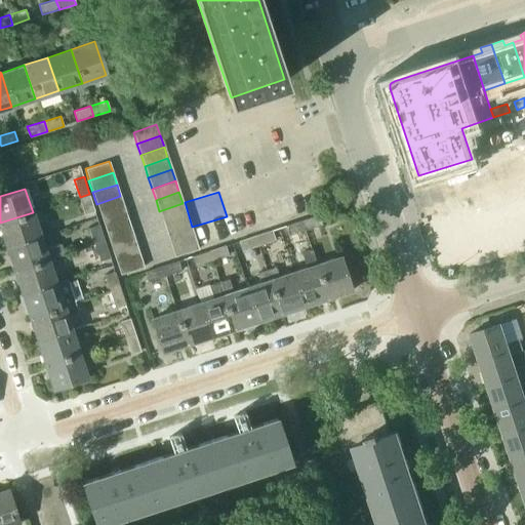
[(94,210),(89,194),(80,197),(85,213),(94,210)]
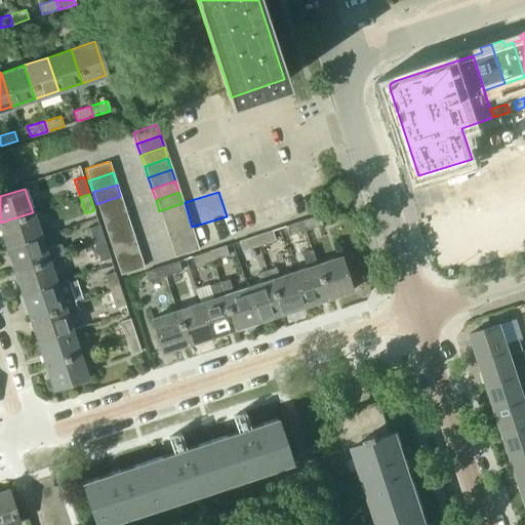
[(524,195),(515,199),(524,229),(524,195)]
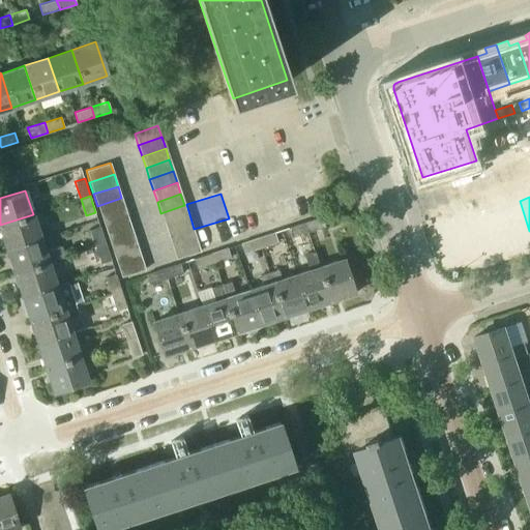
[(97,206),(101,217),(125,209),(121,198),(97,206)]
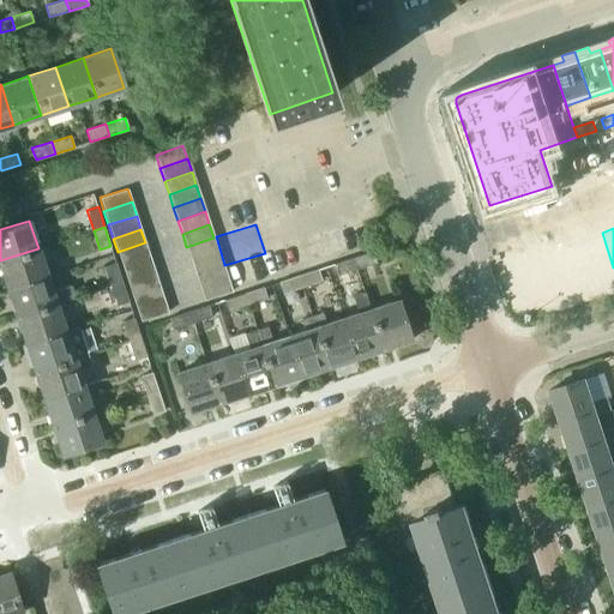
[(613,268),(602,233),(578,241),(591,282),(600,278),(602,284),(613,280),(613,268)]
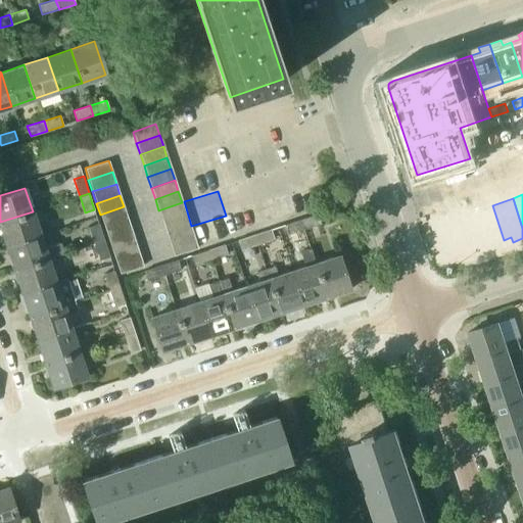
[(186,214),(182,202),(158,210),(162,222),(186,214)]
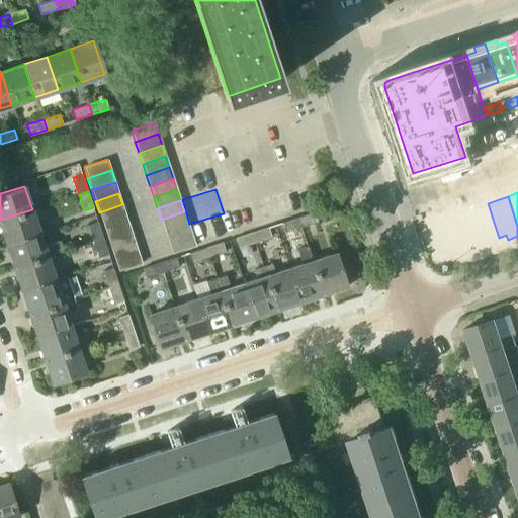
[(488,203),(466,209),(478,245),(486,242),(487,247),(500,242),(499,238),(488,203)]
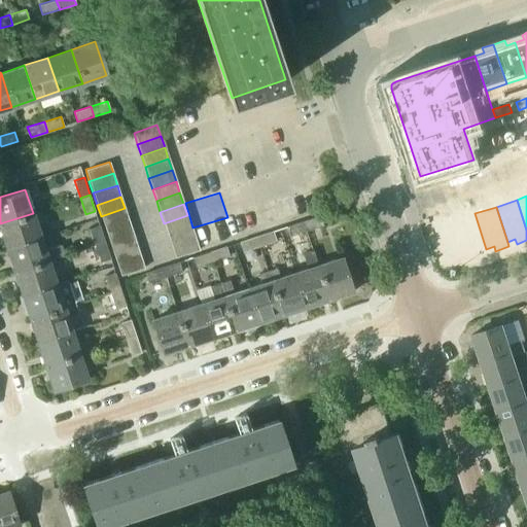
[(101,216),(104,229),(129,220),(125,208),(101,216)]
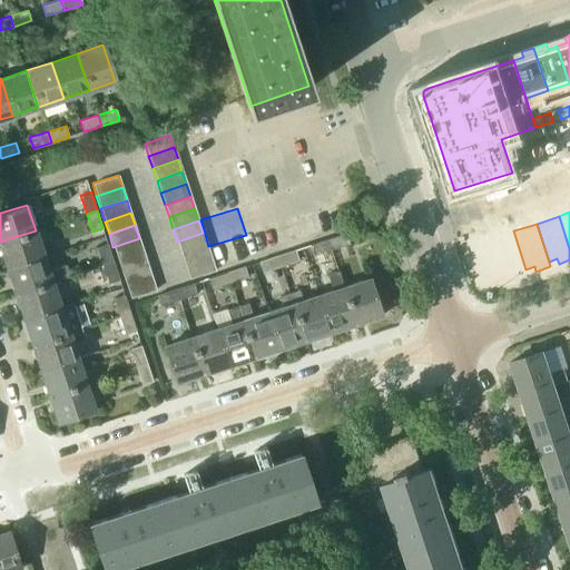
[(0,247),(7,268),(43,256),(36,231),(0,242),(0,247)]
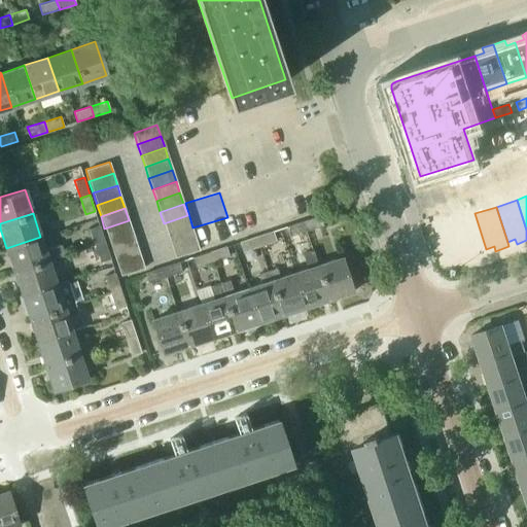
[(475,213),(454,220),(465,255),(472,253),(475,257),(488,253),(486,249),(475,213)]
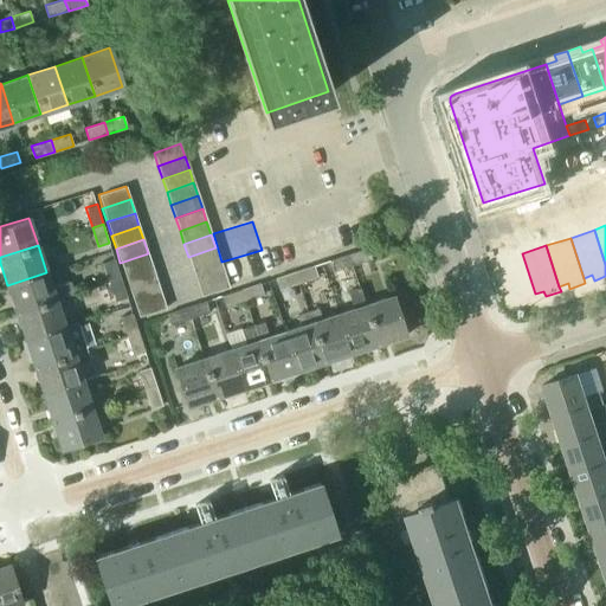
[(188,257),(192,270),(219,260),(216,247),(188,257)]
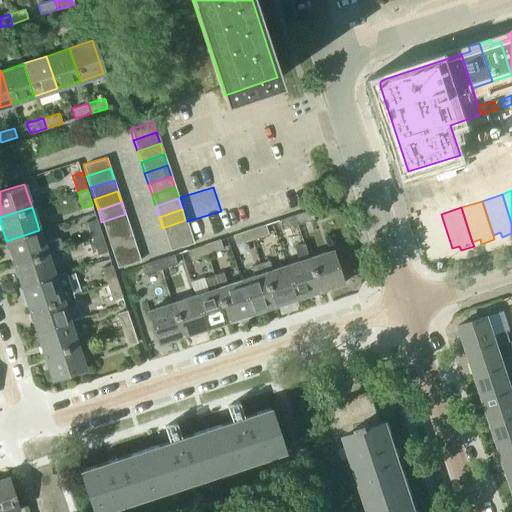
[(314,218),(311,210),(295,215),(298,224),(314,218)]
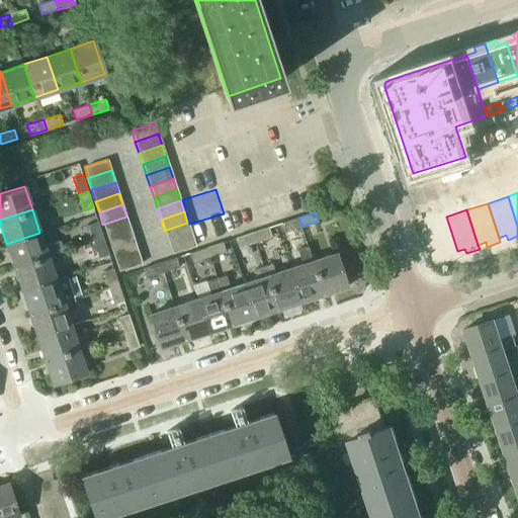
[(444,212),(422,220),(435,259),(457,251),(446,217),(444,212)]
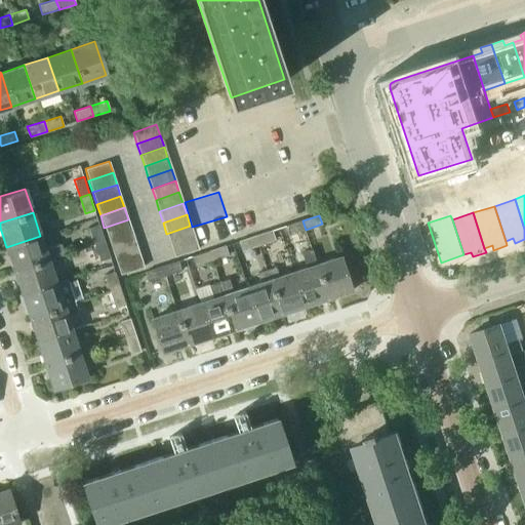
[(104,228),(108,239),(132,231),(128,219),(104,228)]
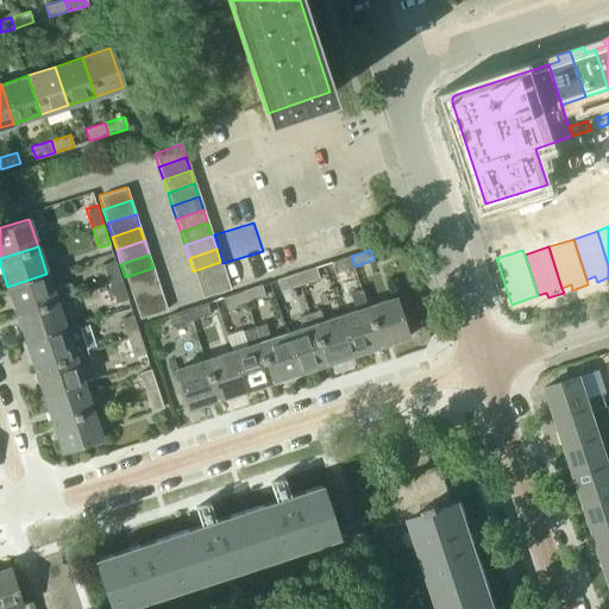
[(355,267),(351,256),(332,262),(336,272),(355,267)]
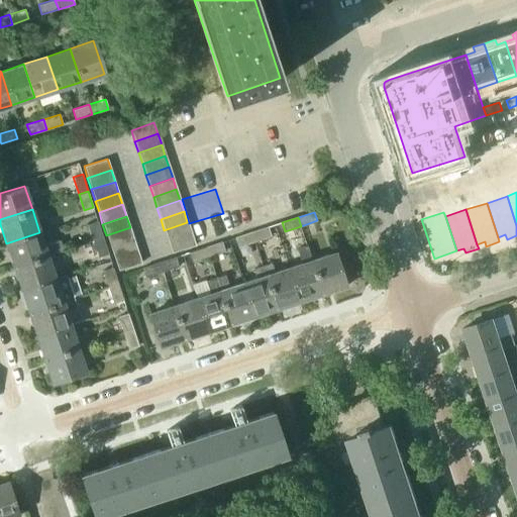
[(103,237),(97,221),(88,224),(93,240),(103,237)]
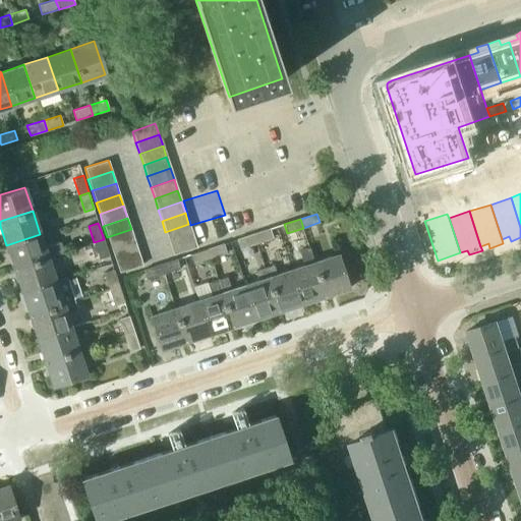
[(165,232),(169,243),(192,235),(188,224),(165,232)]
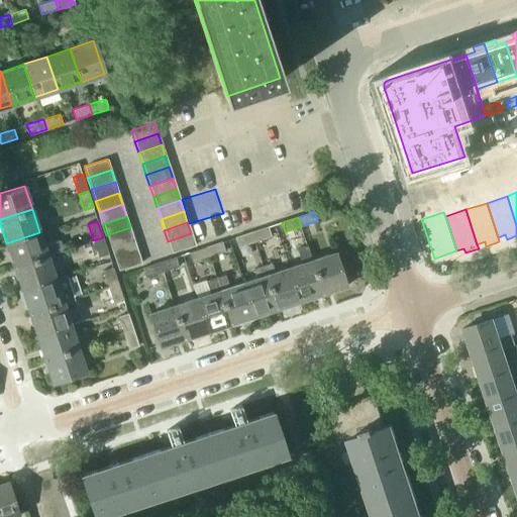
[(106,235),(110,246),(133,239),(130,227),(106,235)]
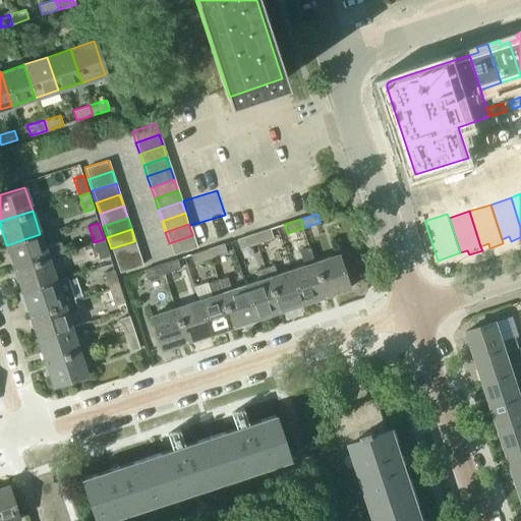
[(270,229),(253,234),(256,243),(273,238),(270,229)]
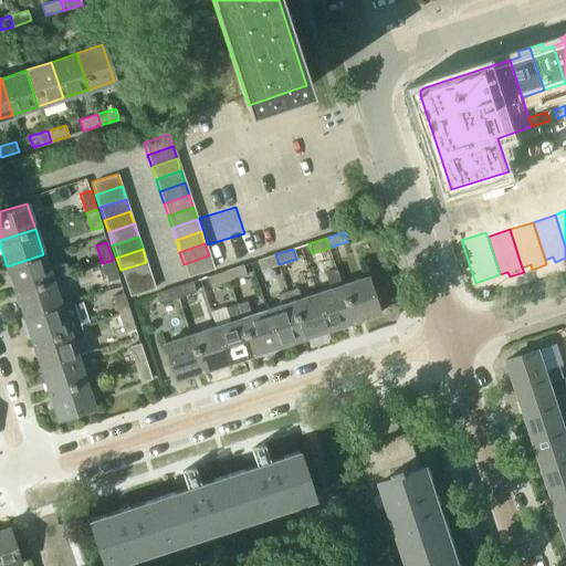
[(52,280),(63,276),(61,265),(48,269),(43,254),(7,266),(14,291),(52,280)]
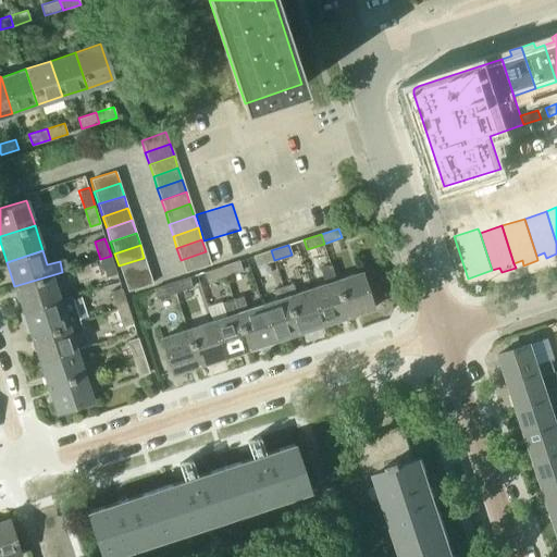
[(257,265),(274,260),(271,250),(254,256),(257,265)]
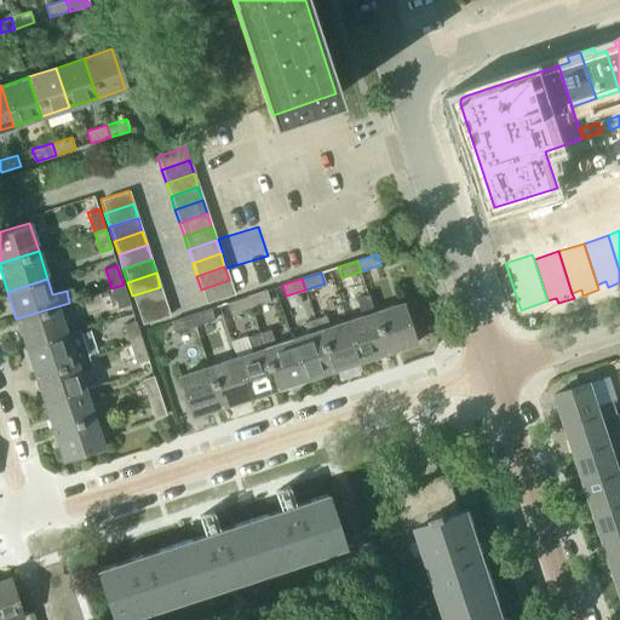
[(201,290),(206,303),(234,293),(229,280),(201,290)]
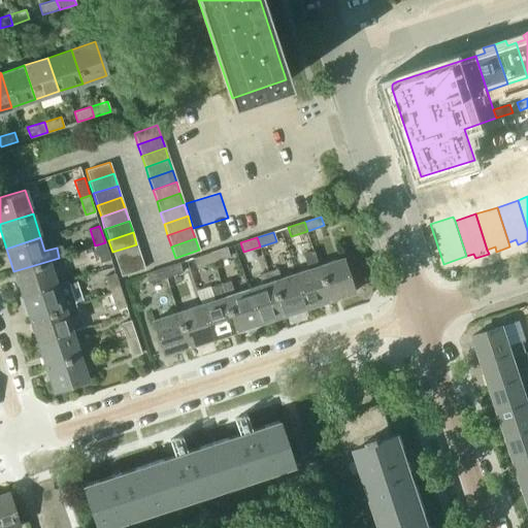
[(110,259),(105,242),(95,245),(101,262),(110,259)]
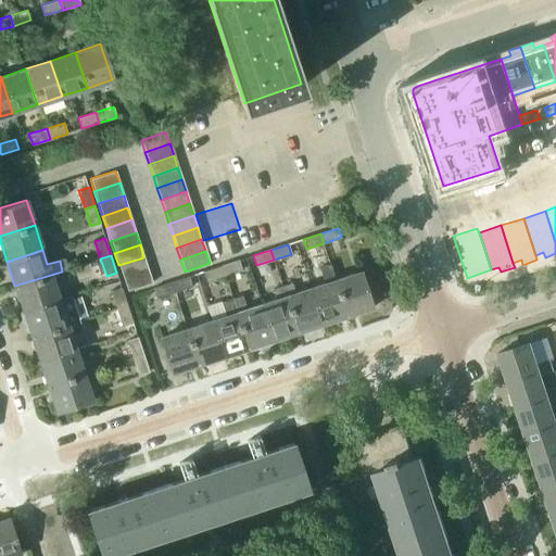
[(118,265),(123,278),(148,269),(143,257),(118,265)]
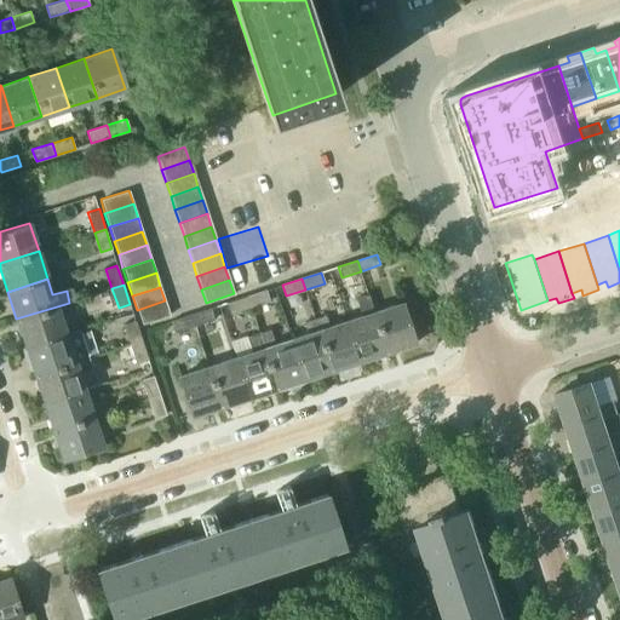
[(267,290),(247,296),(251,306),(270,300),(267,290)]
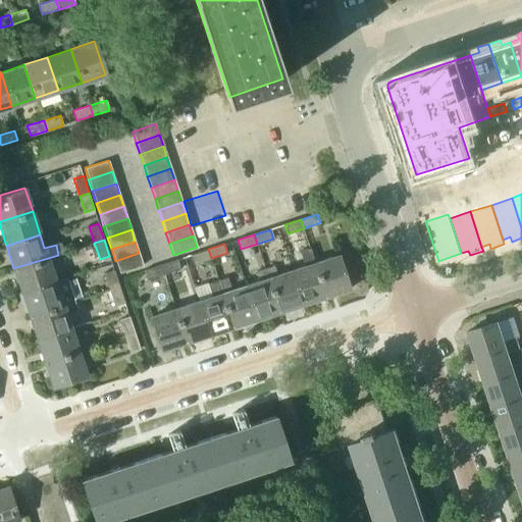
[(194,264),(211,258),(208,249),(191,255),(194,264)]
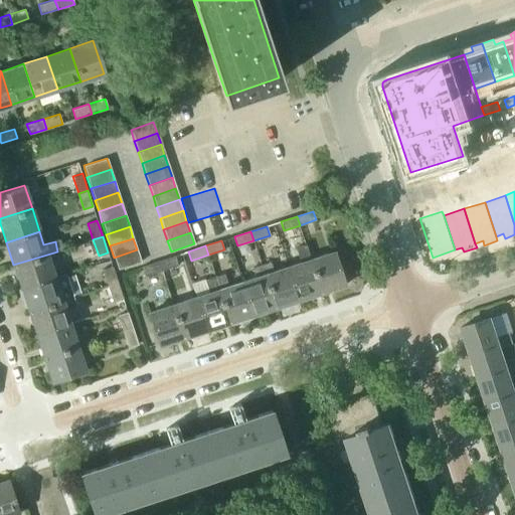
[(287,267),(299,301),(322,293),(310,259),(306,245),(297,248),(301,262),(287,267)]
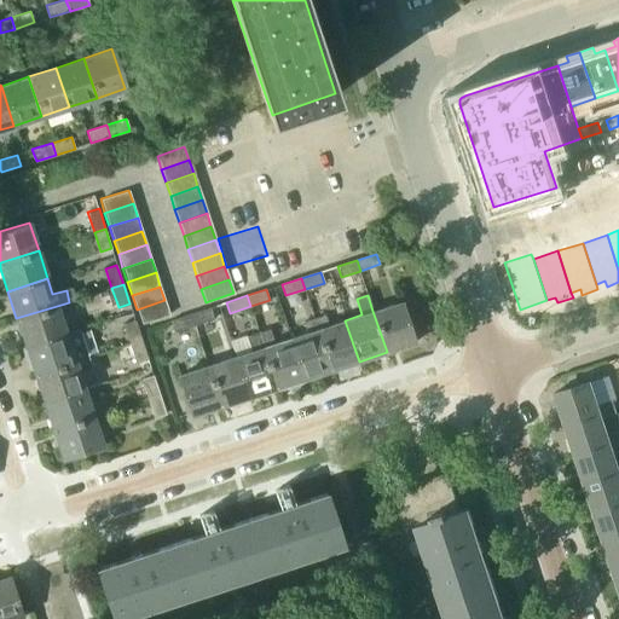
[(169,314),(165,300),(137,310),(140,323),(169,314)]
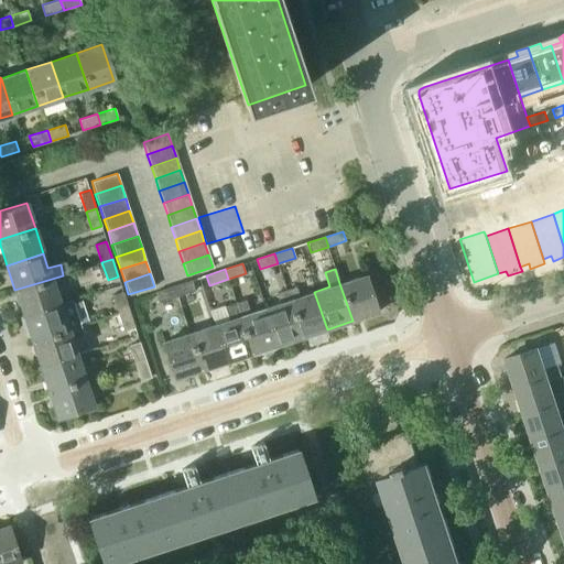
[(339,283),(353,321),(378,313),(366,275),(339,283)]
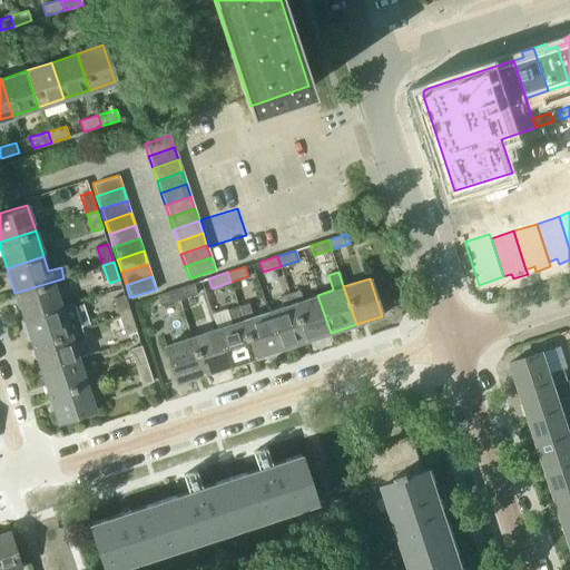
[(15,293),(23,320),(60,307),(52,282),(15,293)]
